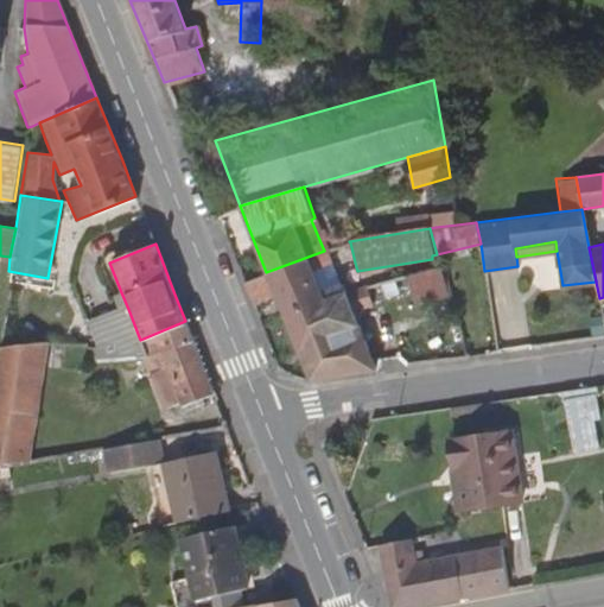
[(243,282),(252,303),(275,296),(284,315),(335,293),(325,269),(335,264),(328,248),(324,251),(266,272),(243,282)]
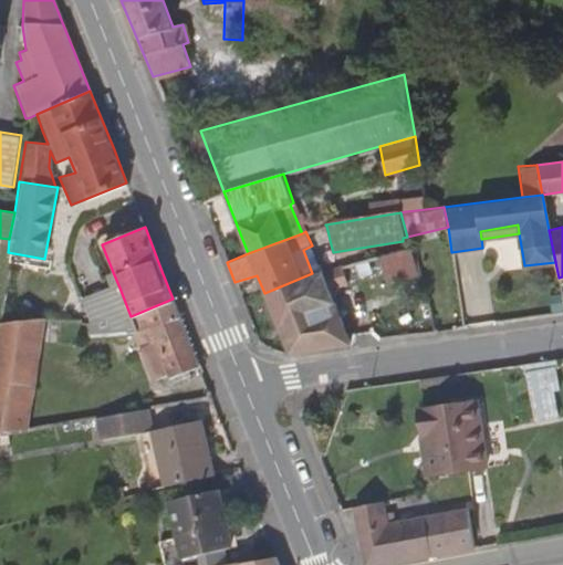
[(386,254),(378,257),(386,283),(418,274),(410,248),(386,254)]
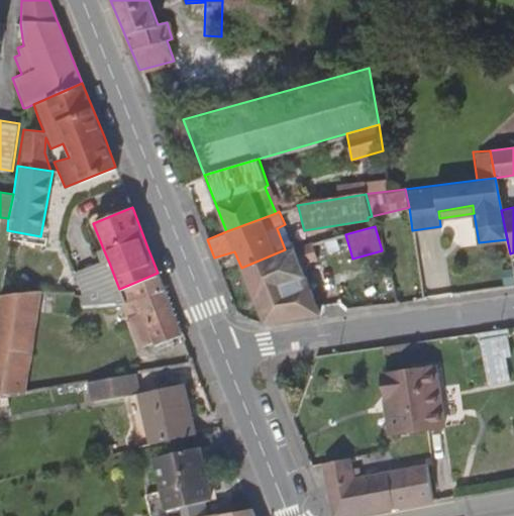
[(264,323),(321,314),(314,299),(301,266),(316,260),(311,244),(295,250),(294,246),(285,249),(241,268),(263,321),(264,323)]
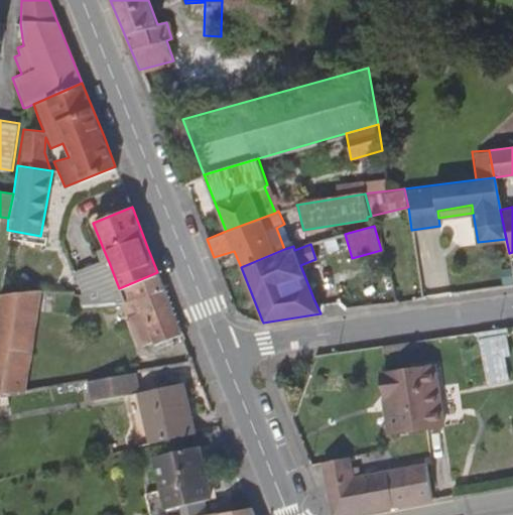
[(109,262),(103,248),(96,250),(101,265),(109,262)]
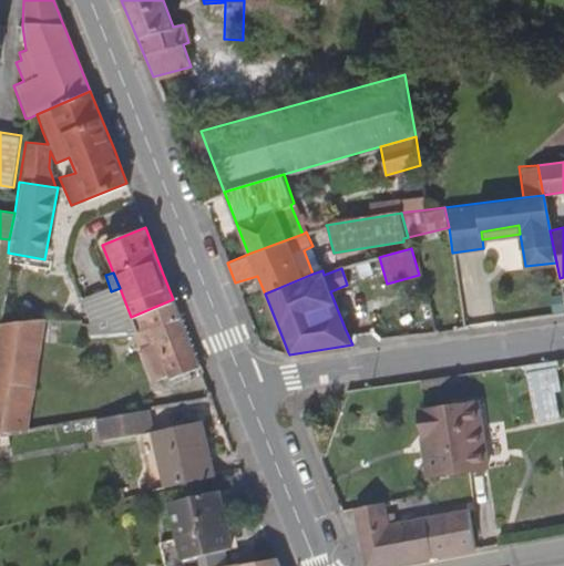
[(89,333),(130,332),(135,331),(134,326),(131,317),(120,288),(111,291),(96,298),(102,316),(88,321),(89,333)]
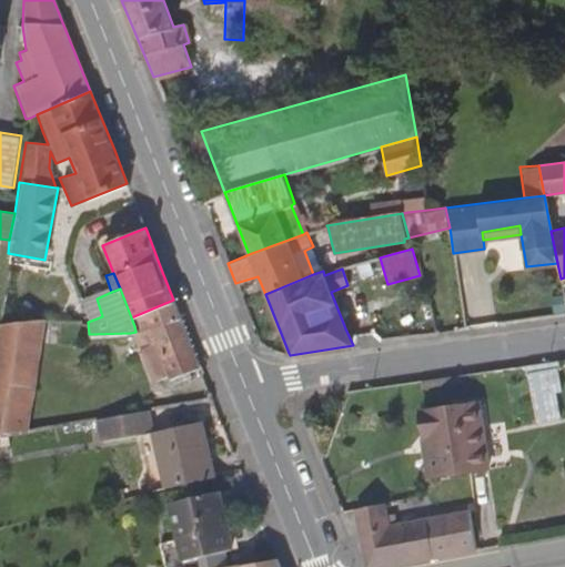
[(81,304),(88,322),(102,316),(97,299),(81,304)]
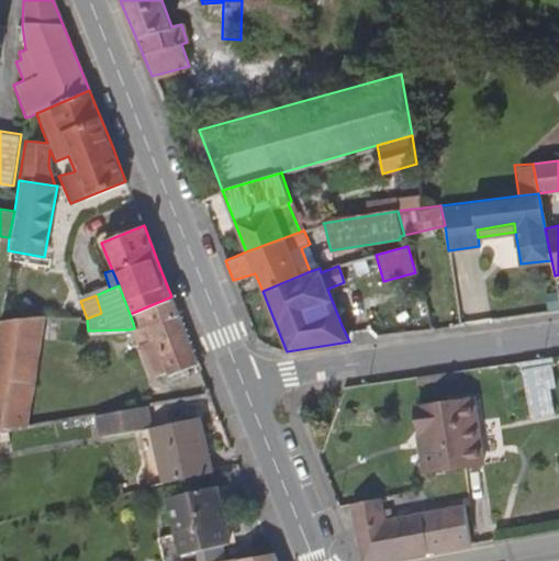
[(183,325),(171,296),(130,314),(133,323),(142,321),(143,327),(134,328),(129,329),(149,380),(198,362),(183,325)]
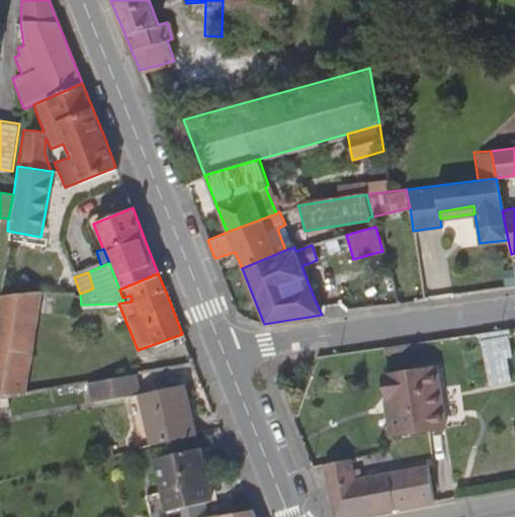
[(0,396),(24,392),(39,291),(30,291),(0,294),(0,396)]
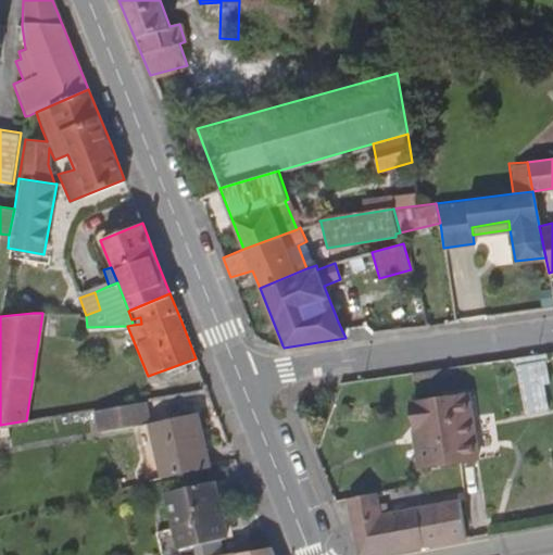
[(504,408),(539,403),(536,377),(501,382),(504,408)]
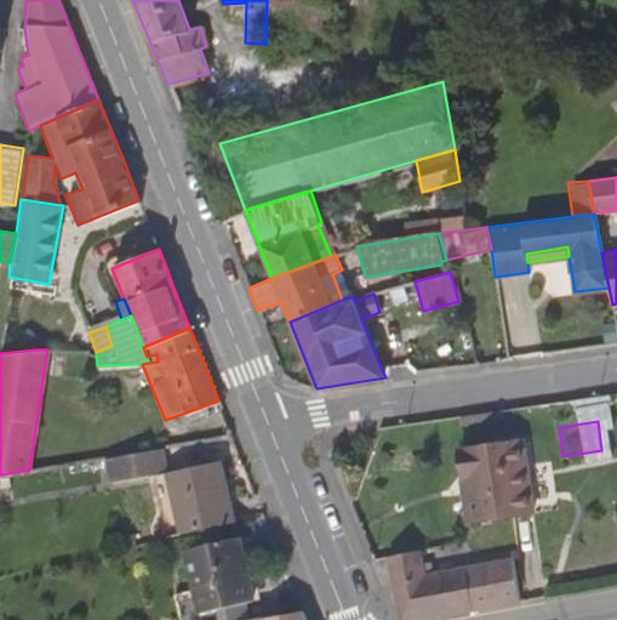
[(469,490),(462,491),(467,523),(532,512),(520,437),(463,445),(467,476),(469,490)]
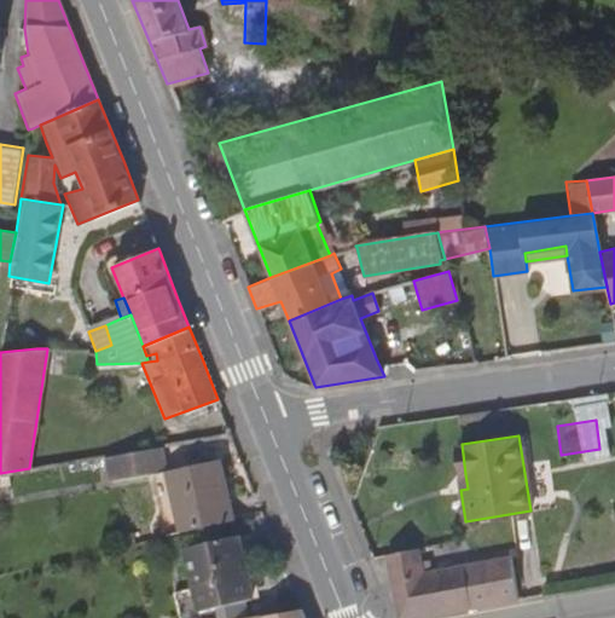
[(169,465),(191,461),(187,442),(166,445),(169,465)]
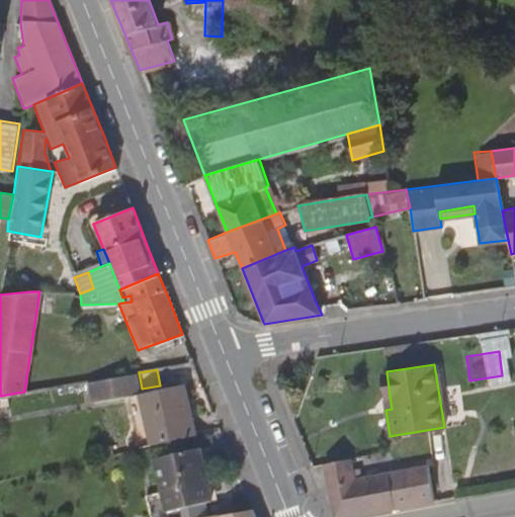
[(136,372),(96,379),(100,400),(137,394),(147,444),(194,434),(183,383),(140,393),(136,372)]
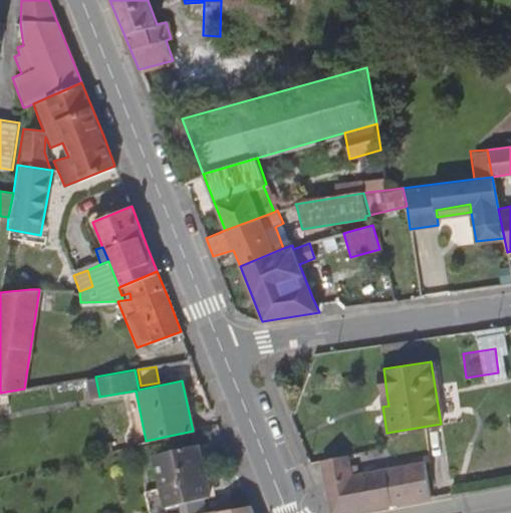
[(99,397),(95,376),(84,378),(88,399),(99,397)]
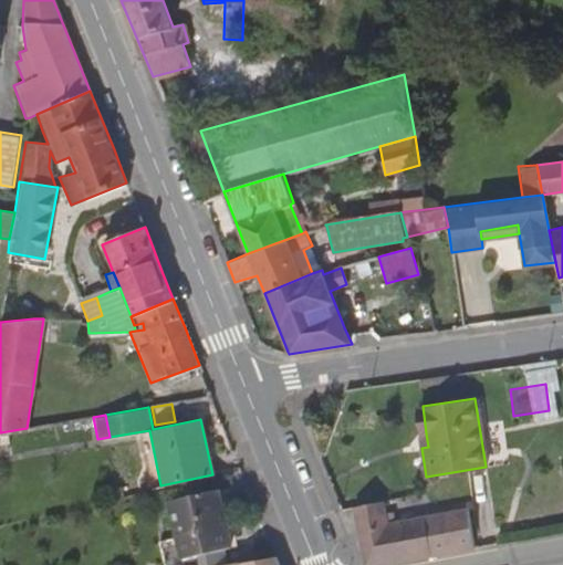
[(180,558),(232,546),(218,489),(167,500),(180,558)]
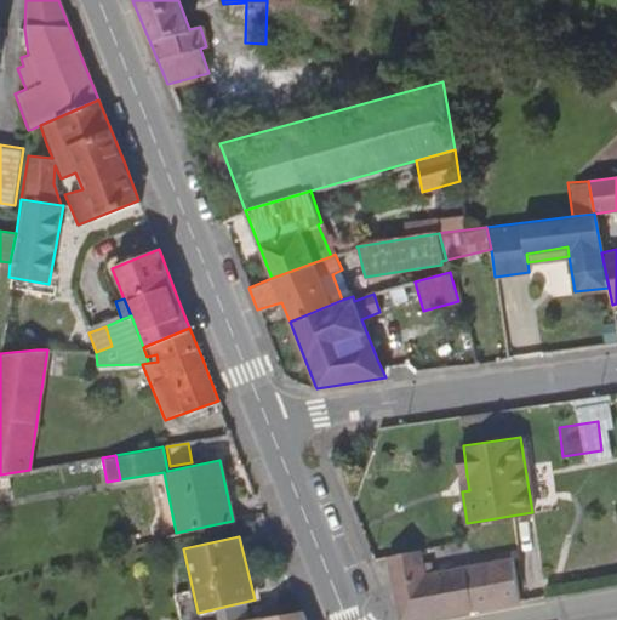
[(450,614),(518,601),(510,557),(422,572),(418,550),(386,555),(393,598),(423,619),(450,614)]
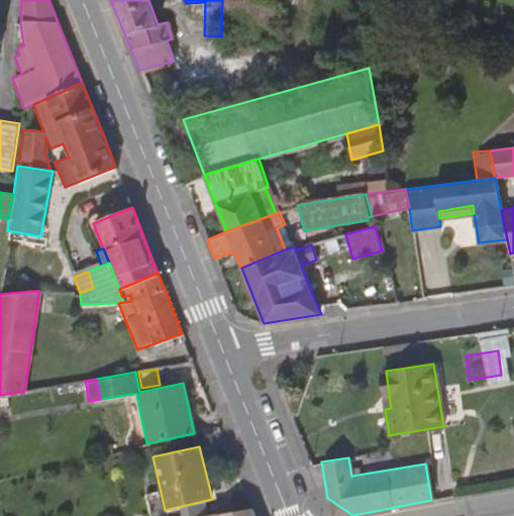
[(329,515),(345,515),(352,515),(327,498),(329,515)]
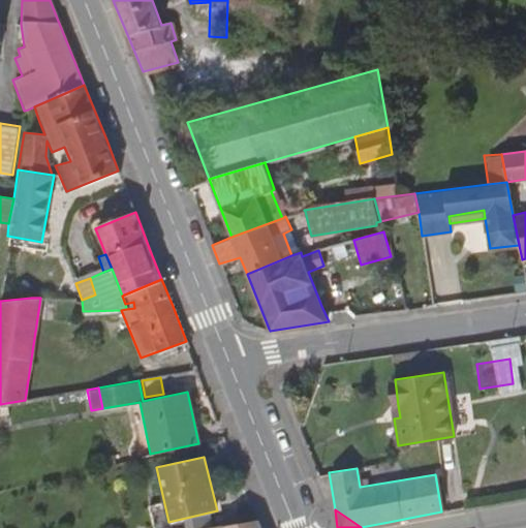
[(259,527),(256,519),(209,527),(259,527)]
